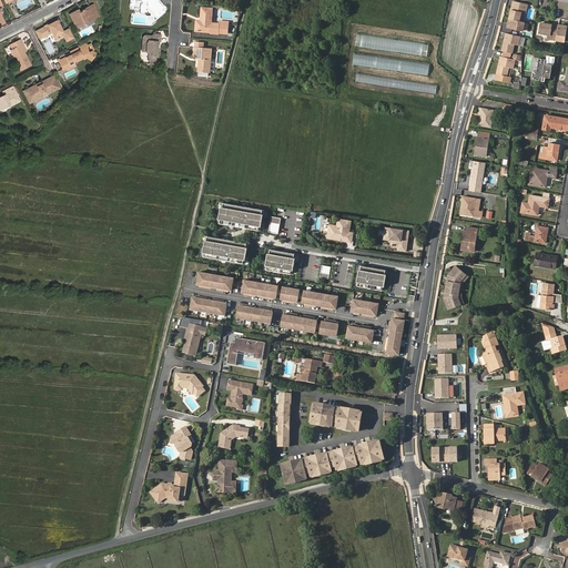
[(160,9),(163,6),(158,0),(131,0),(128,0),(128,7),(133,7),(133,9),(139,10),(138,13),(144,13),(145,10),(148,10),(155,19),(163,12),(161,10),(160,9)]
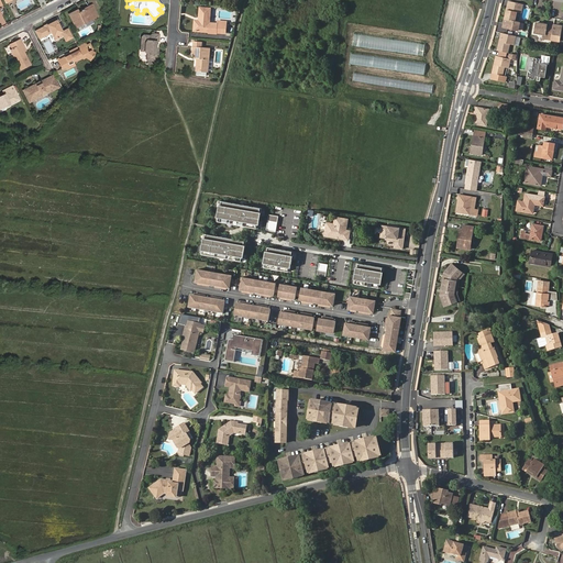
[(505,18),(519,21),(523,3),(509,0),(505,18)]
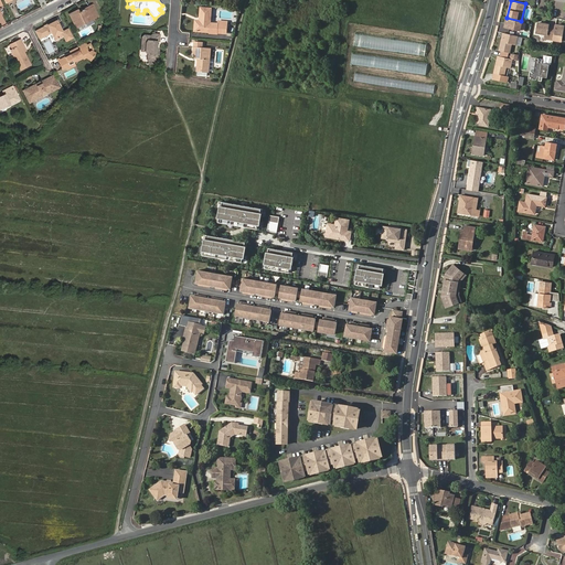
[(80,14),(78,12),(77,11),(70,16),(76,29),(98,18),(92,6),(82,11),(82,13),(80,14)]
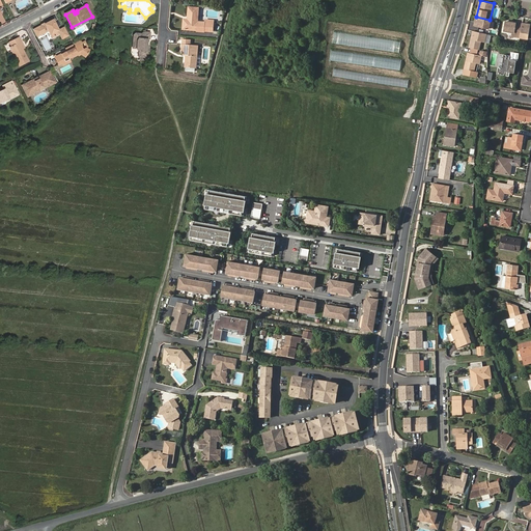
[(196,21),(197,7),(188,7),(187,19),(184,19),(183,28),(196,29),(196,21)]
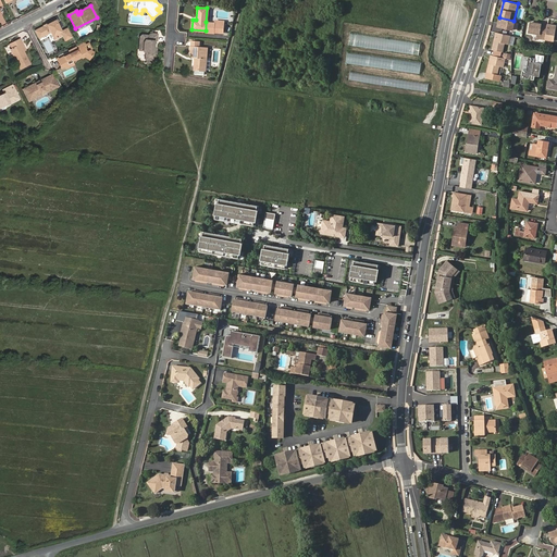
[(514,21),(499,17),(498,26),(511,29),(514,21)]
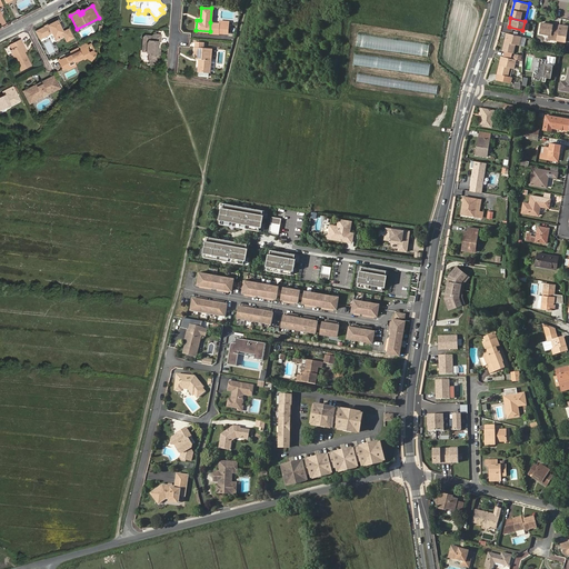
[(57,22),(49,26),(45,28),(37,31),(40,39),(52,32),(56,40),(62,37),(66,42),(71,39),(72,39),(68,31),(62,33),(57,22)]
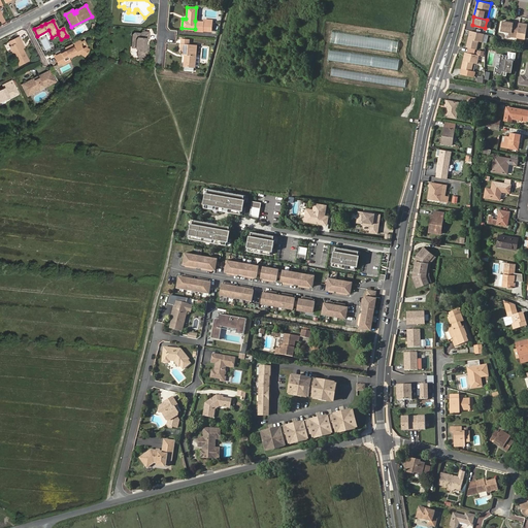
[(203,30),(203,21),(195,21),(195,29),(195,30),(202,31),(203,30)]
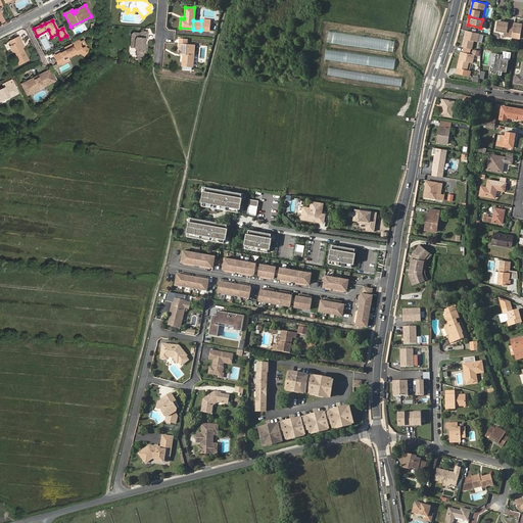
[(209,21),(201,20),(201,30),(209,30),(209,21)]
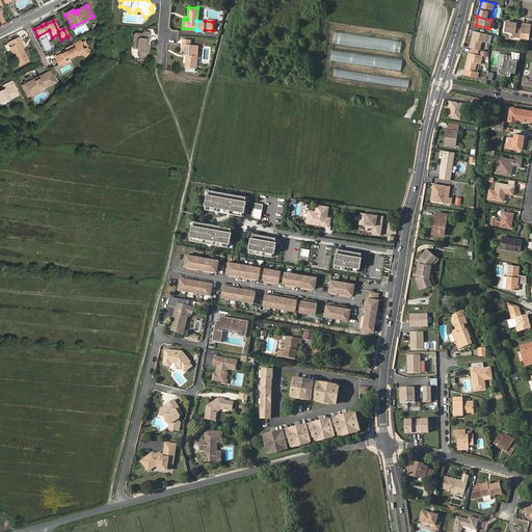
[(521,36),(523,23),(507,21),(505,29),(513,31),(512,35),(521,36)]
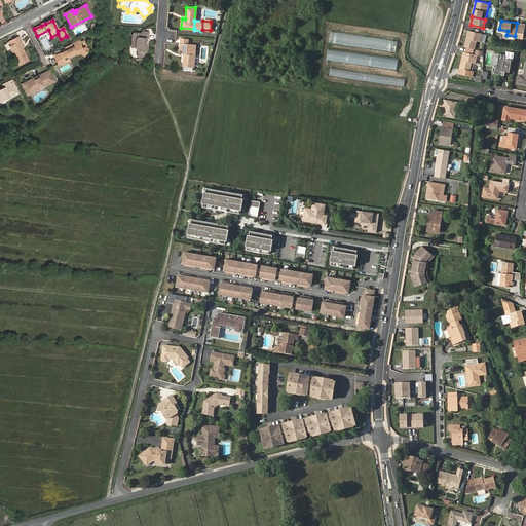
[(525,24),(518,23),(517,23),(515,36),(523,38),(525,24)]
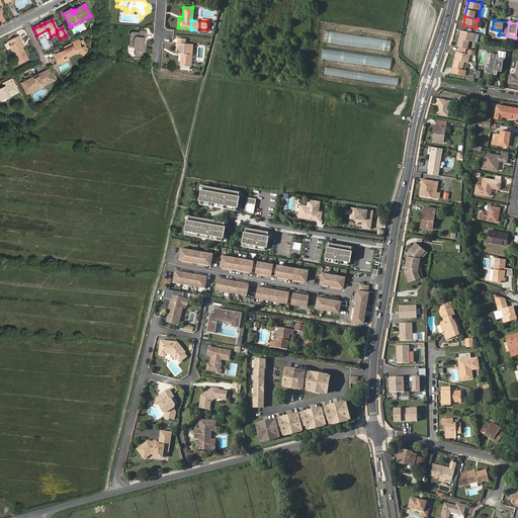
[(459,42),(468,45),(469,39),(473,40),(476,32),(462,29),(459,42)]
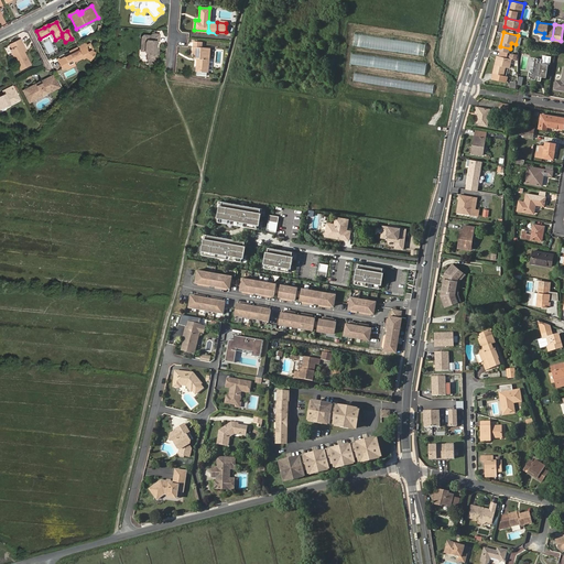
[(424,56),(426,43),(355,33),(353,46),(424,56)]
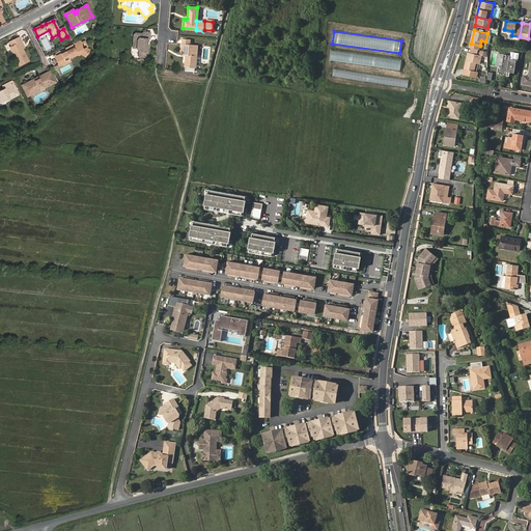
[(148,40),(148,39),(134,34),(133,36),(132,40),(136,42),(136,49),(138,52),(138,57),(145,58),(147,56),(148,48),(145,45),(146,39),(148,40)]
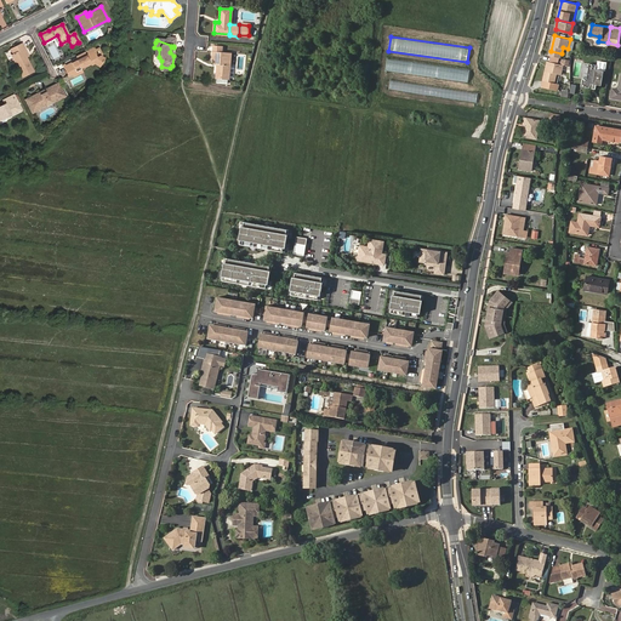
[(23,51),(24,50),(22,44),(9,51),(22,78),(33,72),(26,57),(23,51)]
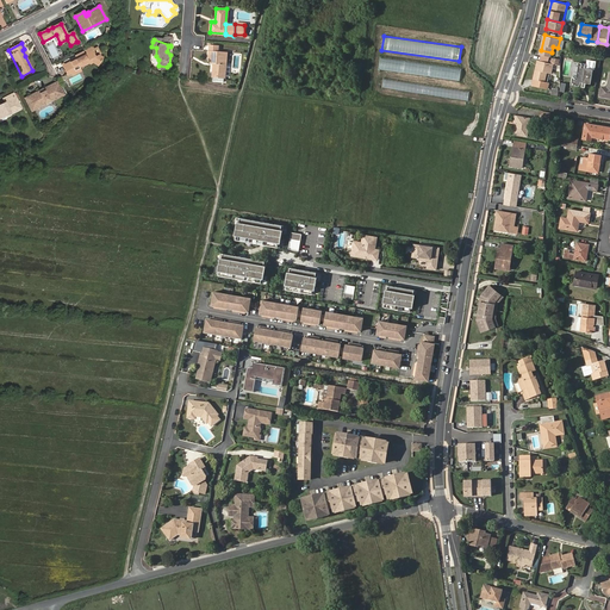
[(211,58),(225,63),(226,53),(218,53),(219,45),(210,44),(209,51),(209,57),(211,57),(211,58)]
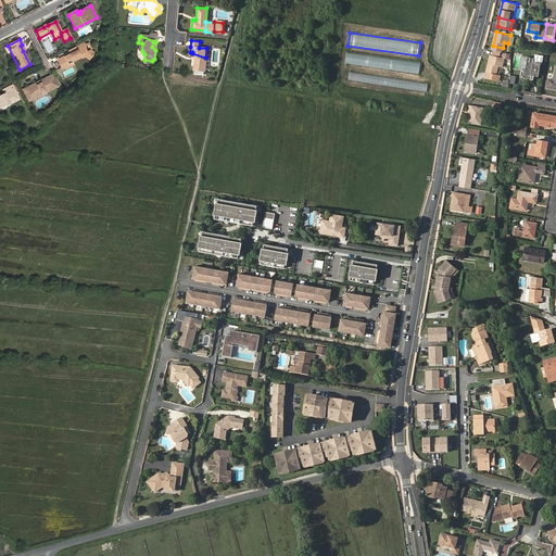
[(66,67),(71,65),(70,64),(78,60),(77,58),(80,55),(90,58),(93,54),(89,51),(87,52),(85,48),(77,50),(76,48),(71,50),(73,53),(68,55),(58,61),(62,68),(63,67),(65,66),(66,67)]
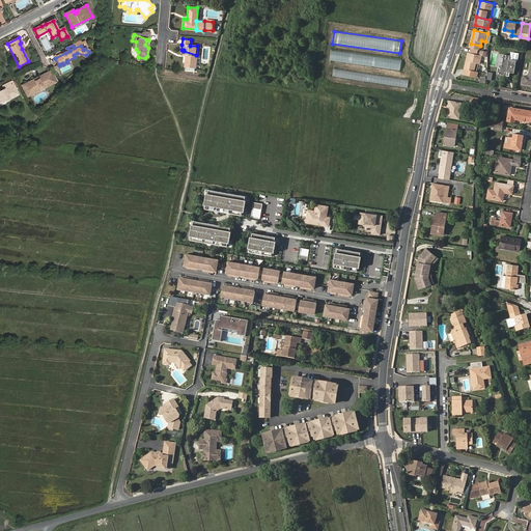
[(402,60),(331,50),(330,60),(400,71),(402,60)]
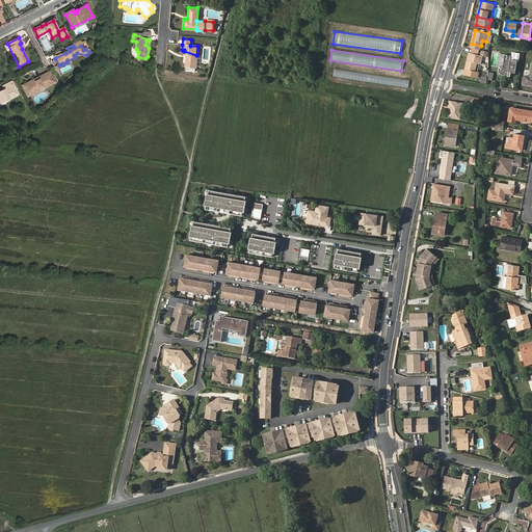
[(195,68),(196,55),(184,51),(184,54),(185,54),(186,54),(186,57),(185,67),(195,68)]
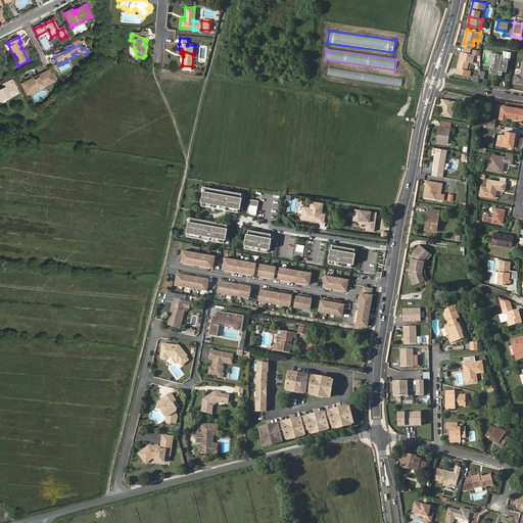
[(473,63),(475,55),(462,52),(457,73),(470,77),(471,72),(467,70),(469,62),(473,63)]
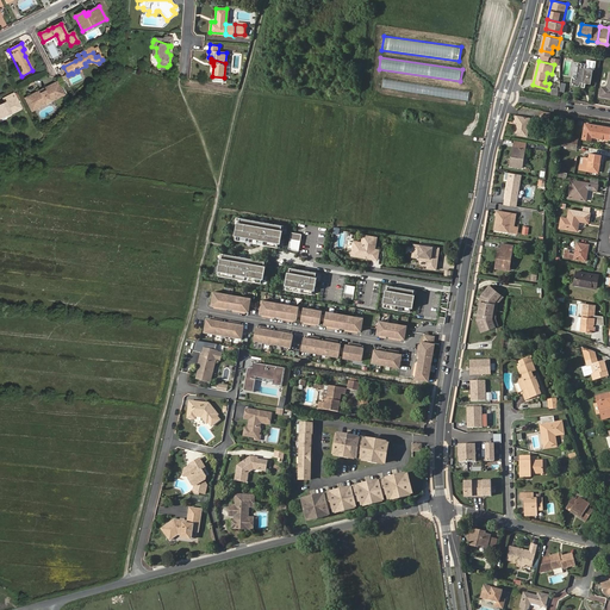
[(586,64),(579,63),(577,76),(572,76),(571,85),(580,86),(580,82),(591,83),(593,70),(585,68),(586,64)]
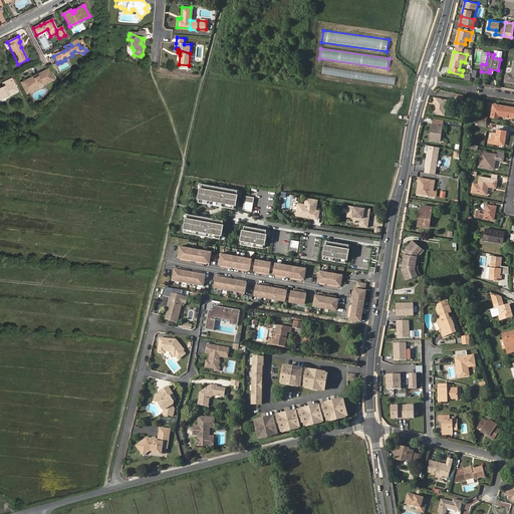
[(396,77),(323,66),(322,74),(395,85),(396,77)]
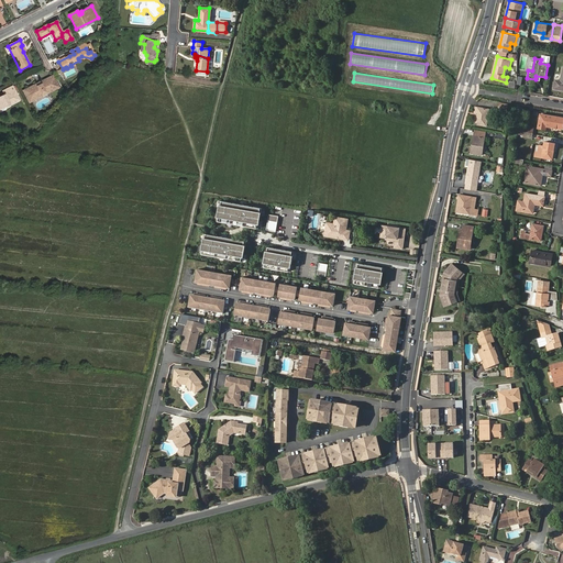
[(50,81),(54,79),(52,76),(24,90),(25,94),(30,91),(30,89),(33,88),(34,89),(45,84),(45,81),(50,79),(50,81)]
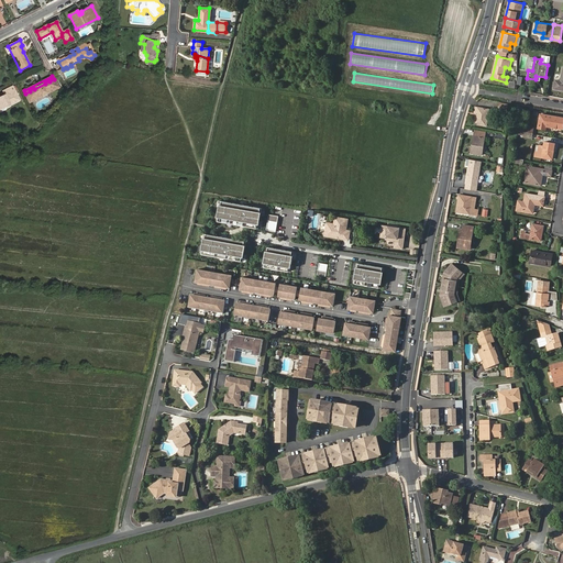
[(59,89),(54,79),(50,81),(50,79),(45,81),(45,84),(34,89),(33,88),(30,89),(30,91),(25,94),(31,103),(35,101),(34,100),(41,97),(40,96),(50,91),(50,92),(54,90),(55,91),(59,89)]
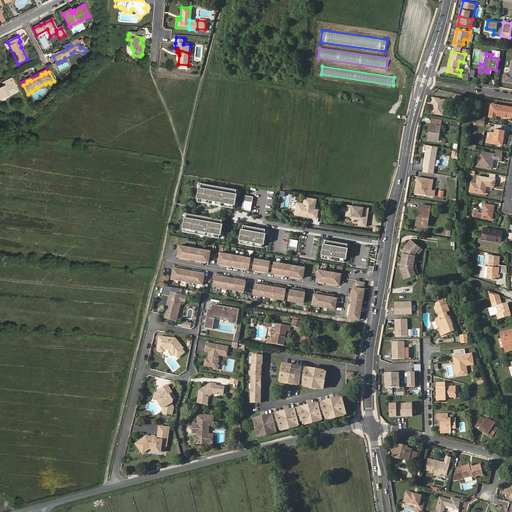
[(0,97),(4,96),(12,92),(18,91),(13,82),(11,83),(9,79),(2,83),(4,86),(0,87),(0,97)]
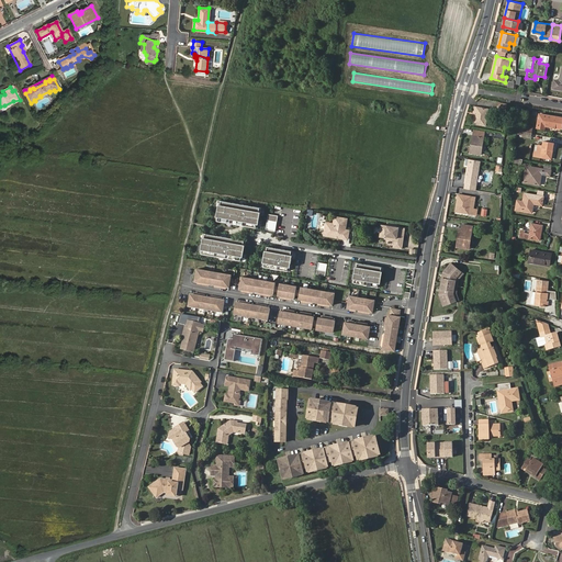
[(35,101),(55,91),(54,90),(49,92),(49,91),(40,96),(41,97),(34,100),(35,101)]
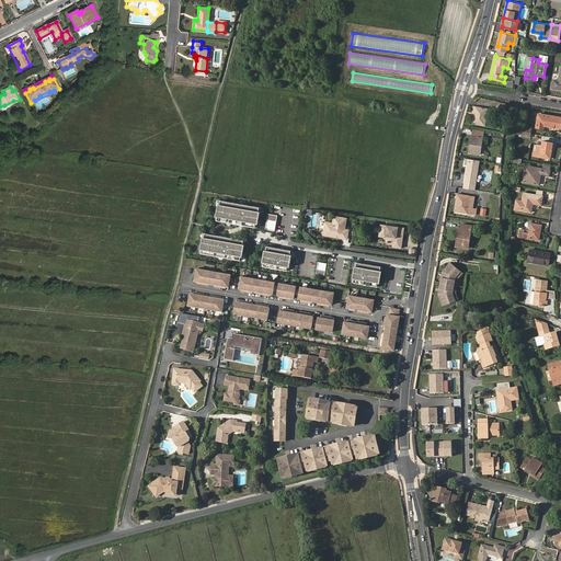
[(487,109),(476,106),(474,115),(473,124),(484,125),(487,109)]
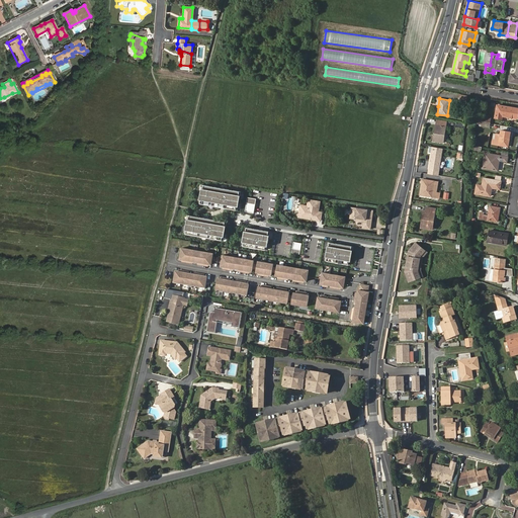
[(517,118),(517,109),(517,108),(498,105),(495,117),(502,118),(502,116),(517,118)]
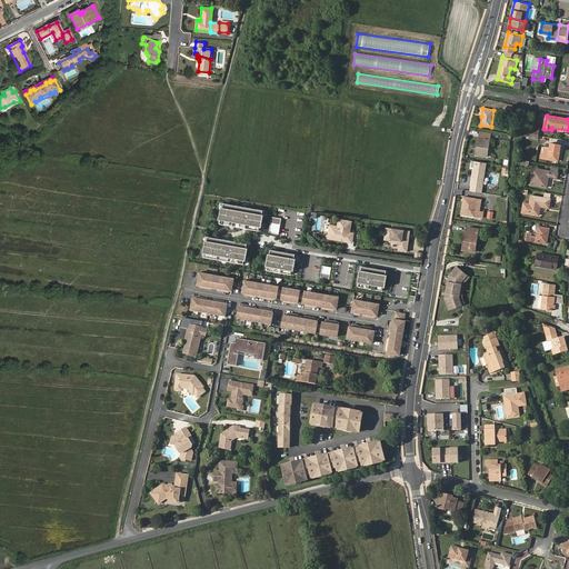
[(479,148),(477,148),(476,155),(487,157),(490,139),(480,138),(479,148)]
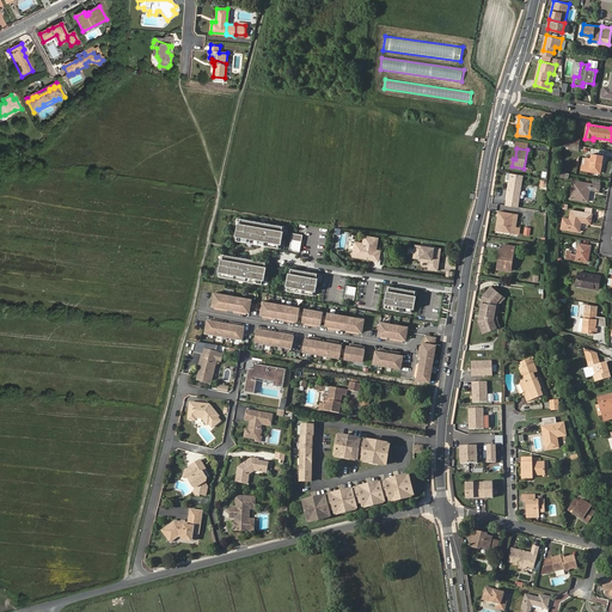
[(582,165),(581,170),(600,173),(604,155),(592,153),(591,158),(586,158),(585,165),(582,165)]
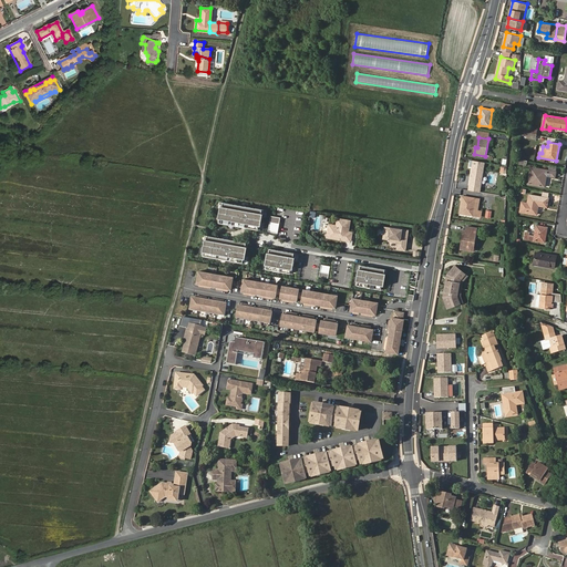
[(484,162),(471,160),(470,166),(473,167),(470,185),(481,187),(483,168),(484,162)]
